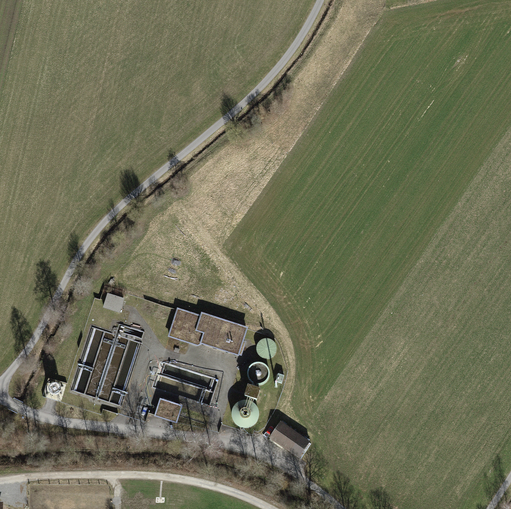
[(123,296),(107,291),(103,305),(118,309),(123,296)]
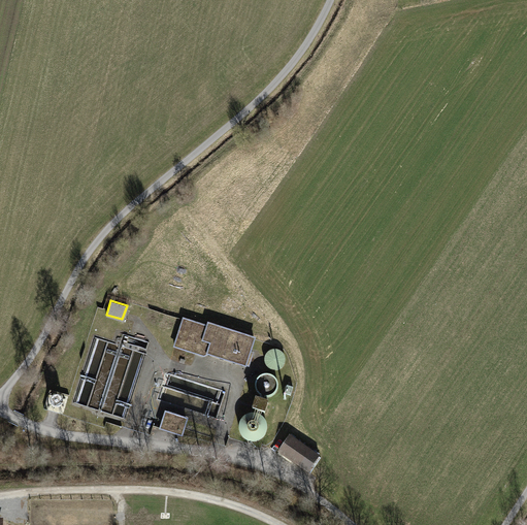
[(206,324),(183,317),(174,345),(194,351),(195,348),(244,363),(254,336),(207,321),(206,324)]
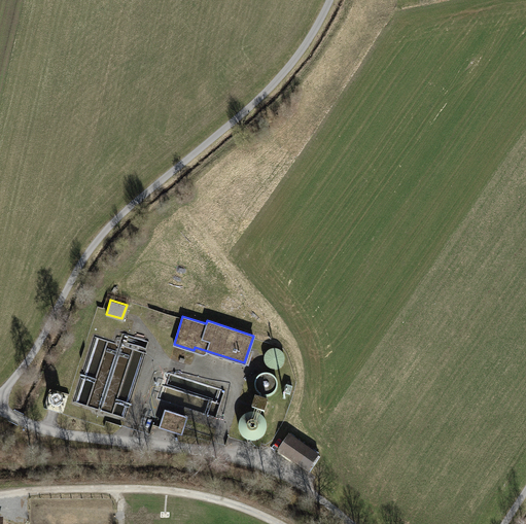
[(277,347),(273,346),(270,347),(266,349),(264,353),(264,356),(264,360),(267,363),(270,367),(274,367),(278,365),(281,363),(283,360),(284,356),(283,352),(280,349),(277,347)]
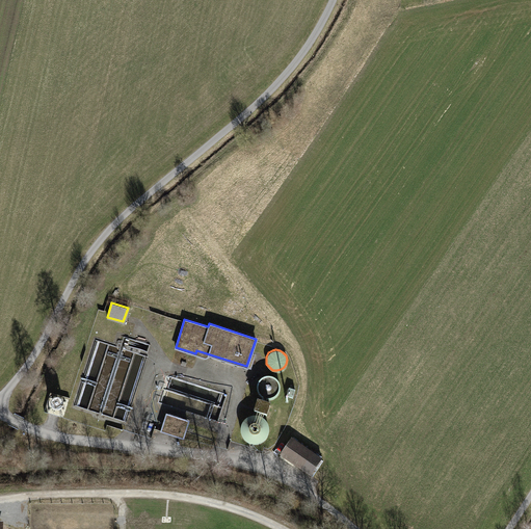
[(272,375),(267,374),(263,375),(259,378),(257,381),(256,387),(257,391),(260,395),(264,397),(268,398),(272,397),(276,394),(279,390),(280,386),(279,381),(275,377),(272,375)]
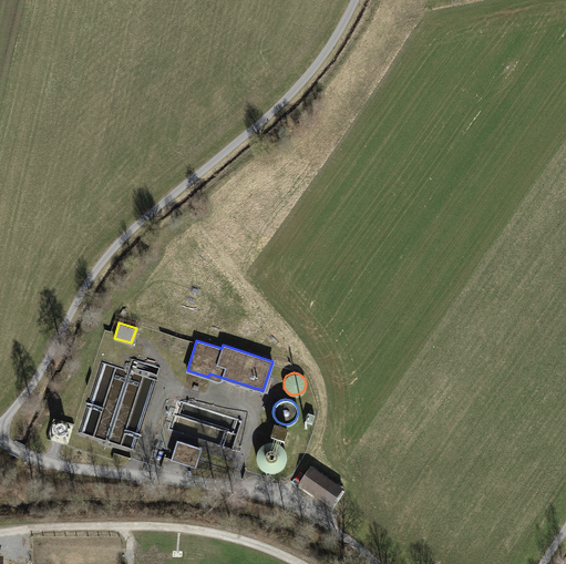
[(274,426),(270,437),(284,441),(287,429),(274,426)]
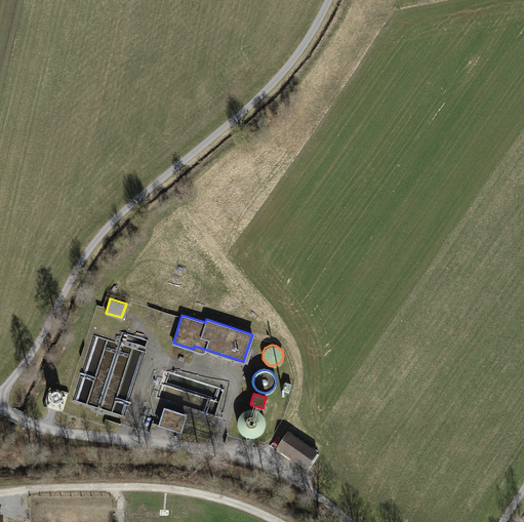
[(185,414),(164,408),(159,424),(179,430),(185,414)]
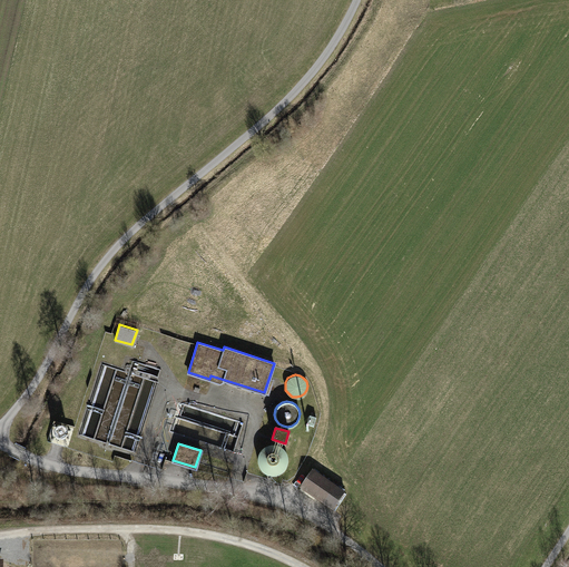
[(278,446),(273,443),(267,445),(262,448),(258,452),(257,458),(258,463),(261,469),(266,472),(272,473),(277,472),(282,470),(286,466),(287,459),(286,453),(283,449),(278,446)]
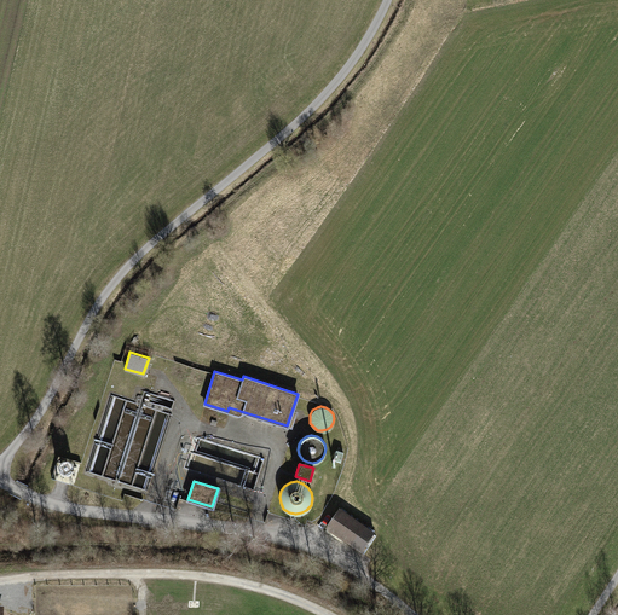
[(373,532),(339,509),(327,524),(361,549),(373,532)]
